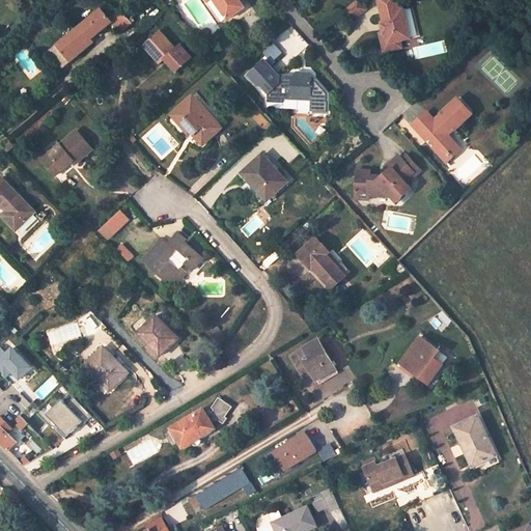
[(207,0),(208,1),(210,0),(216,0),(229,17),(245,4),(241,0),(207,0)]
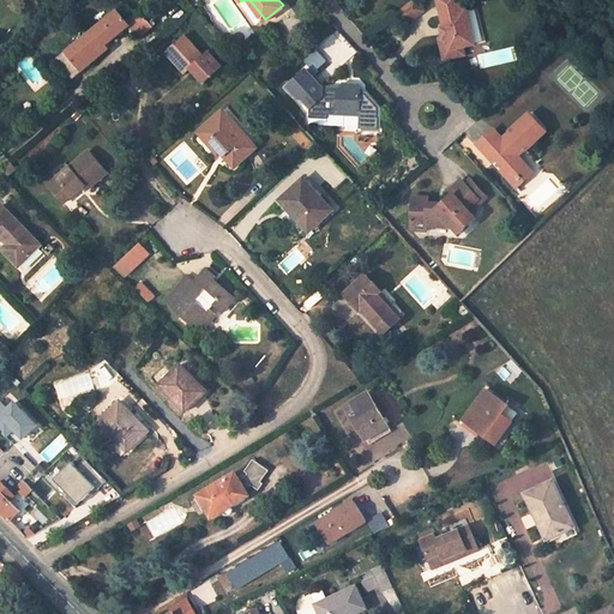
[(437,0),(443,28),(447,49),(461,47),(473,44),(464,8),(459,10),(457,0),(437,0)]
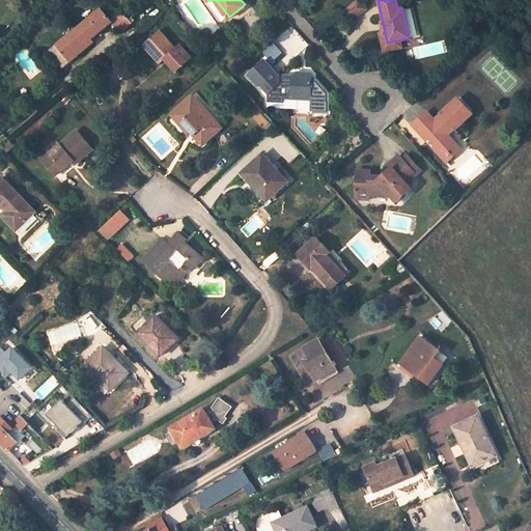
[(356,1),(344,9),(353,20),(364,11),(356,1)]
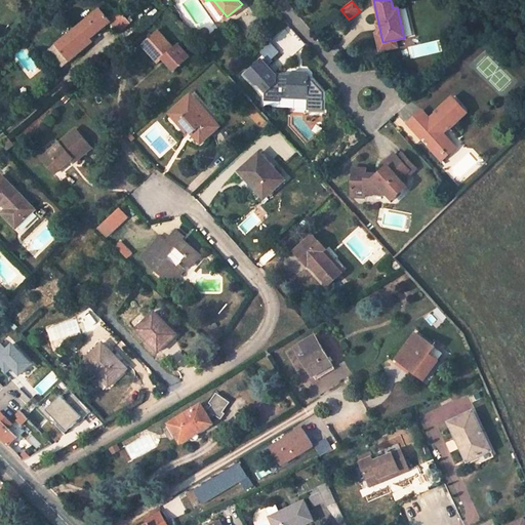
[(77,50),(111,23),(119,33),(129,24),(125,18),(120,12),(116,16),(110,21),(106,15),(99,8),(46,52),(61,69),(79,53),(77,50)]
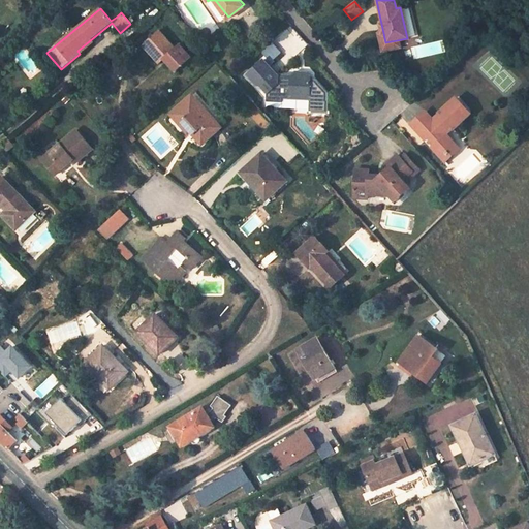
[(343,9),(338,12),(346,23),(351,20),(343,9)]
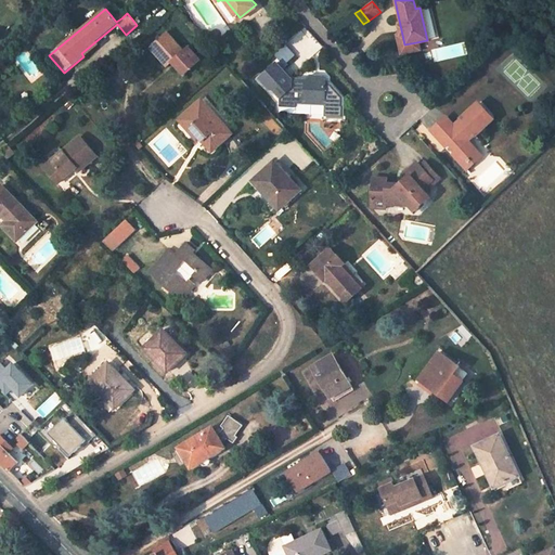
[(123,17),(117,11),(112,16),(116,22),(123,17)]
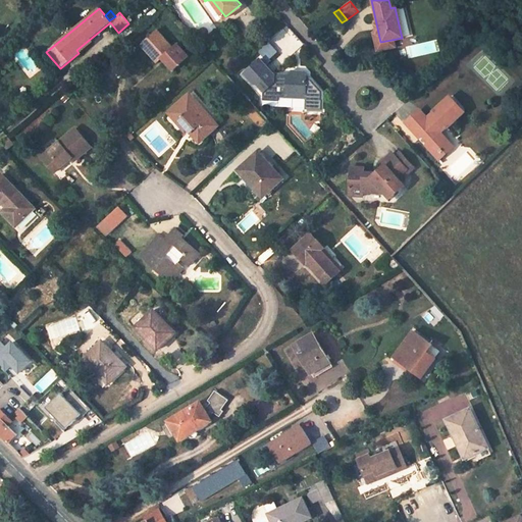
[(128,15),(124,18),(128,23),(133,20),(128,15)]
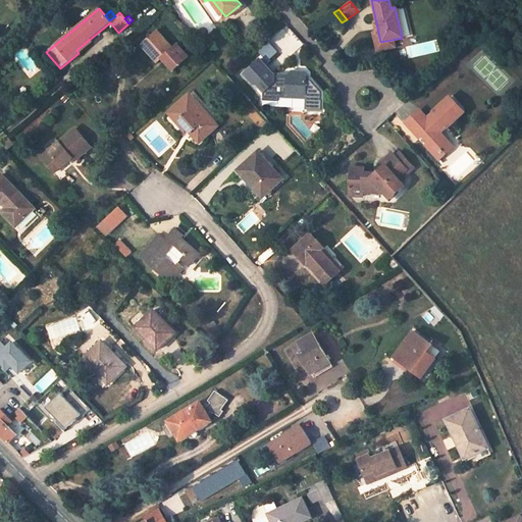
[(370,33),(375,50),(393,46),(392,40),(380,42),(376,23),(373,24),(374,33),(370,33)]
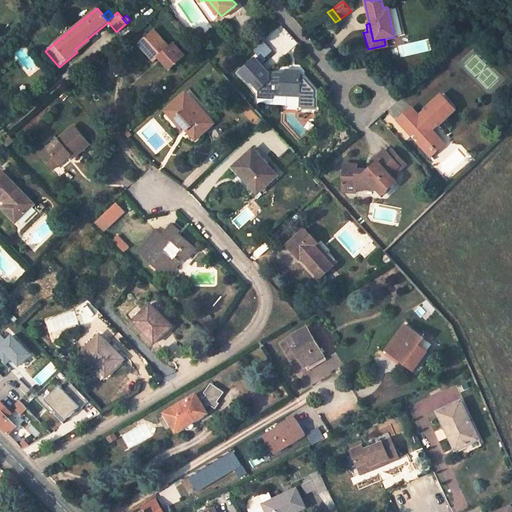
[(140,44),(155,60),(159,57),(170,69),(185,55),(174,43),(170,47),(155,30),(140,44)]
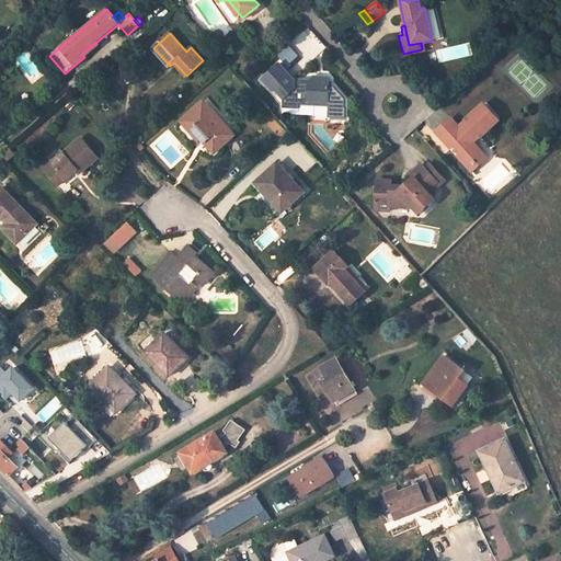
[(278,57),(286,66),(298,57),(290,47),(278,57)]
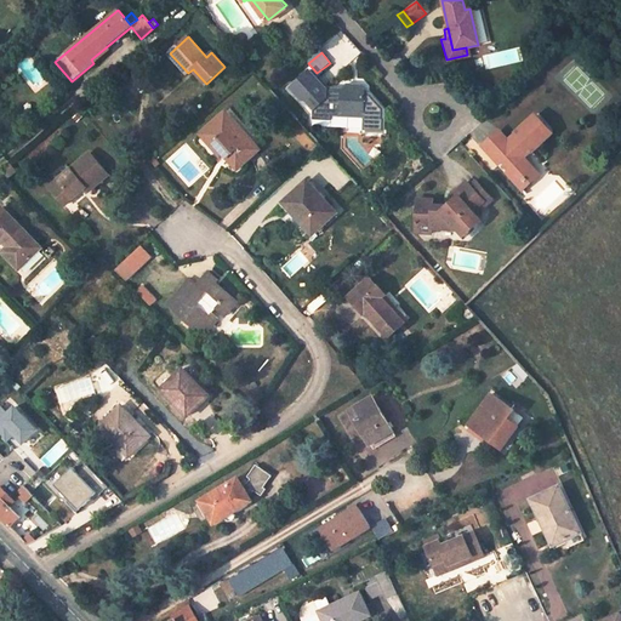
[(342,93),(337,93),(337,89),(328,89),(317,77),(297,95),(302,100),(307,100),(314,107),(313,117),(331,118),(331,113),(365,115),(366,89),(362,83),(348,83),(343,87),(342,93)]
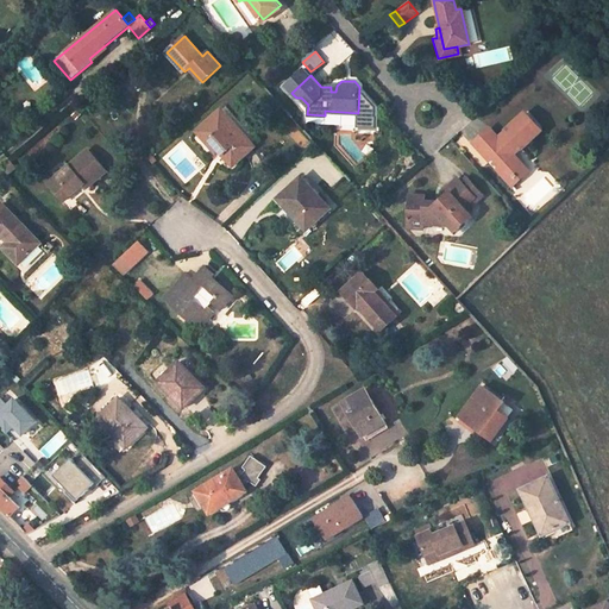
[(214,145),(220,151),(225,157),(238,146),(245,155),(253,146),(221,110),(198,131),(206,142),(211,138),(215,143),(214,145)]
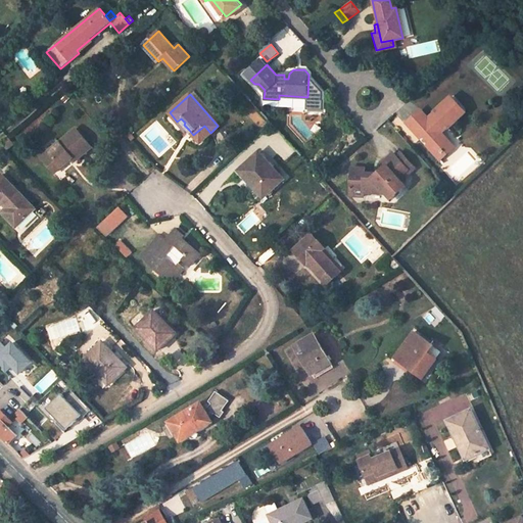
[(425,137),(431,144),(428,147),(439,159),(446,153),(444,150),(452,144),(440,132),(446,126),(448,128),(465,113),(450,98),(434,112),(439,117),(438,120),(438,119),(436,117),(434,119),(433,119),(432,121),(432,123),(432,124),(433,124),(430,126),(420,114),(409,125),(422,140),(425,137)]
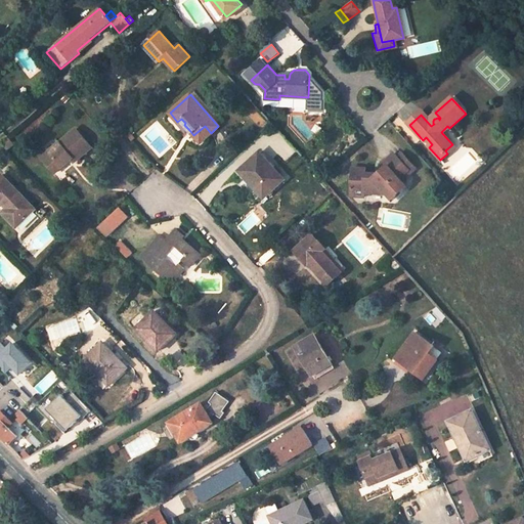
[(421,115),(431,126),(434,124),(433,124),(424,113),(421,115)]
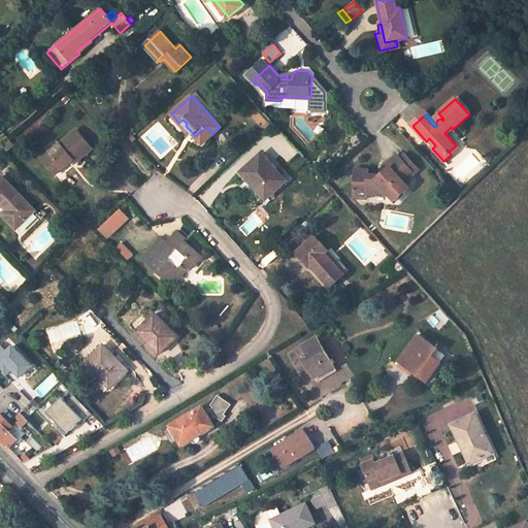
[(179,123),(189,133),(191,131),(186,126),(187,124),(183,120),(179,123)]
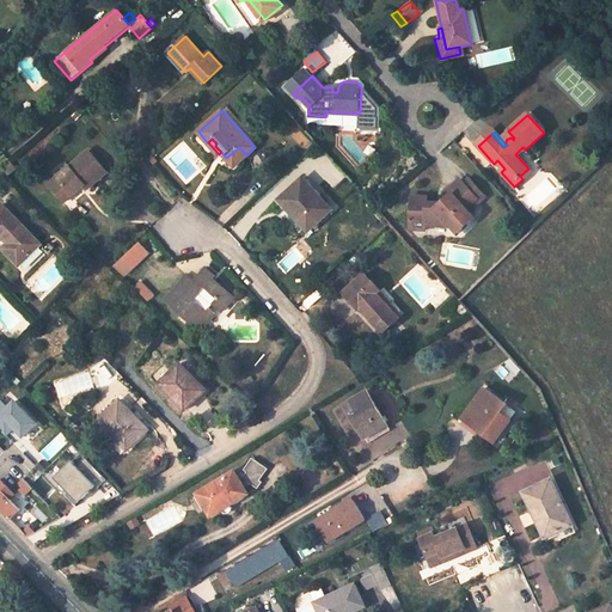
[(233,166),(246,155),(239,147),(226,158),(233,166)]
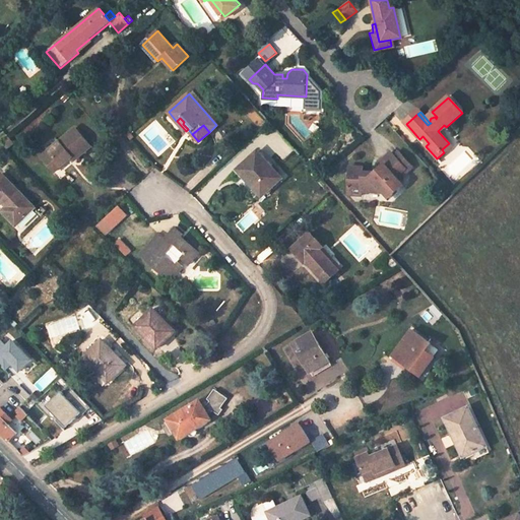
[(75,128),(42,156),(54,172),(72,156),(75,159),(91,145),(75,128)]
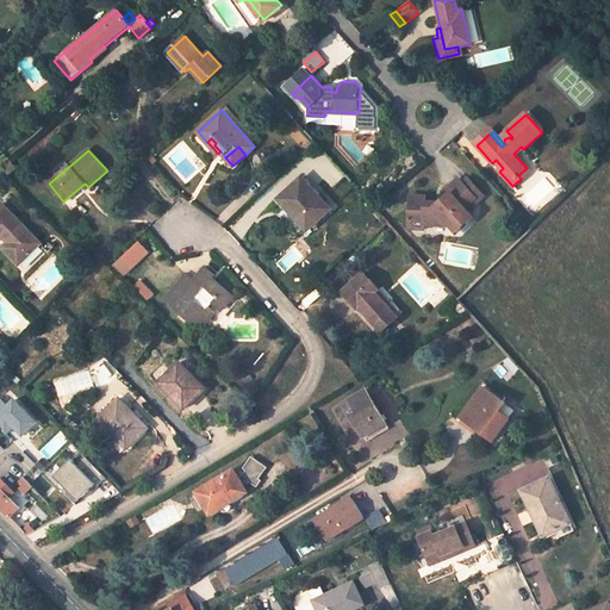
[(1,166),(8,174),(17,168),(10,160),(1,166)]
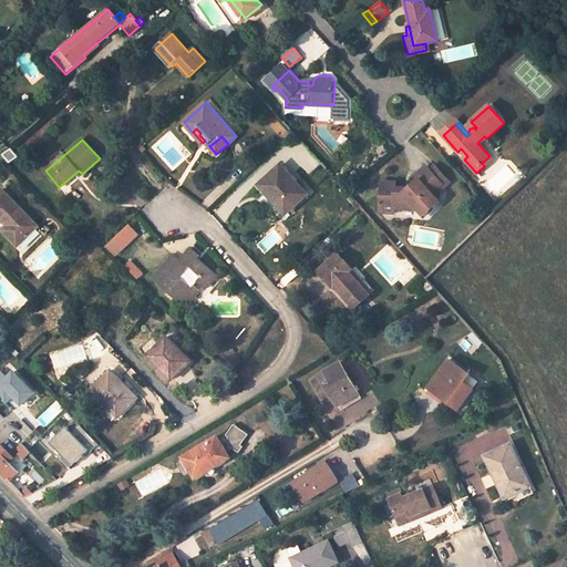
[(477,174),(493,162),(490,156),(482,163),(484,166),(476,173),(477,174)]
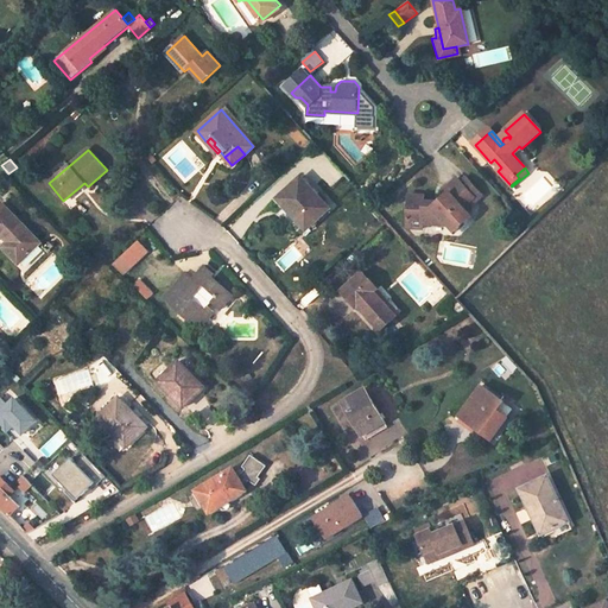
[(329,208),(302,176),(278,197),(287,208),(290,206),(309,227),(329,208)]
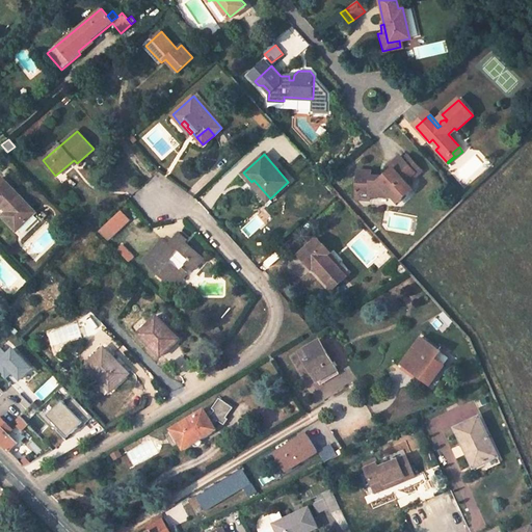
[(421,170),(406,155),(401,160),(414,174),(416,176),(421,170)]
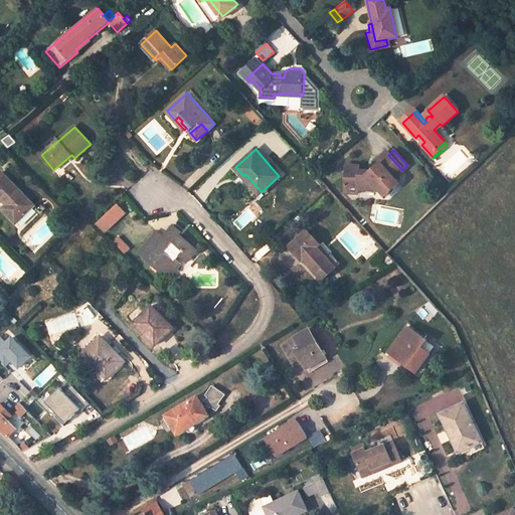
[(370,171),(359,171),(359,166),(345,165),(344,185),(358,186),(358,190),(380,191),(385,195),(398,184),(391,176),(400,168),(388,155),(385,152),(375,160),(378,163),(370,171)]
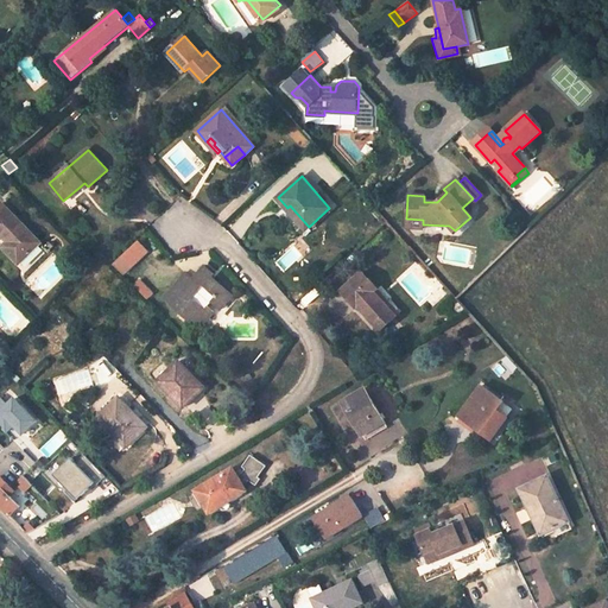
[(67,204),(88,187),(84,183),(63,201),(67,204)]
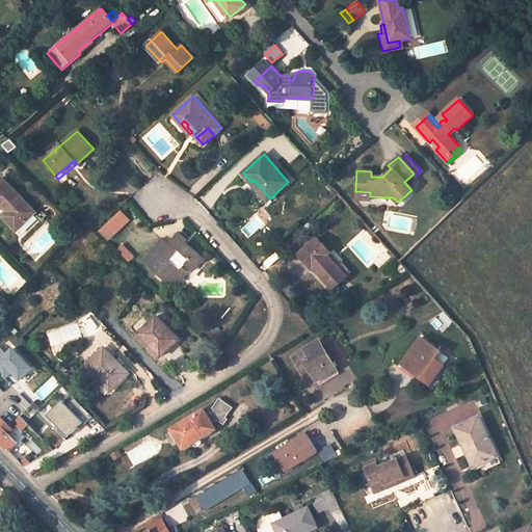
[(35,212),(1,178),(0,179),(0,204),(6,211),(2,216),(17,231),(35,212)]
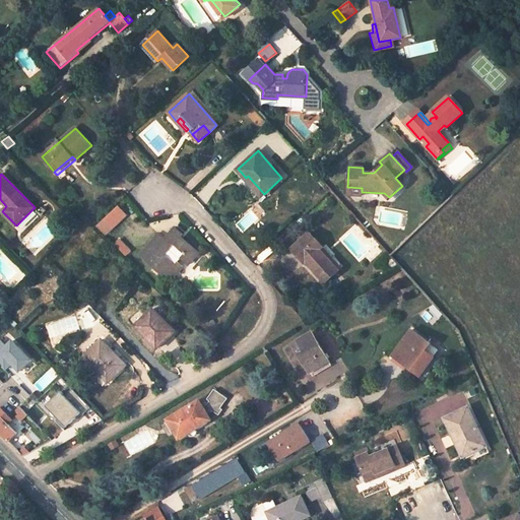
[(362,188),(347,187),(347,194),(362,195),(362,192),(362,188)]
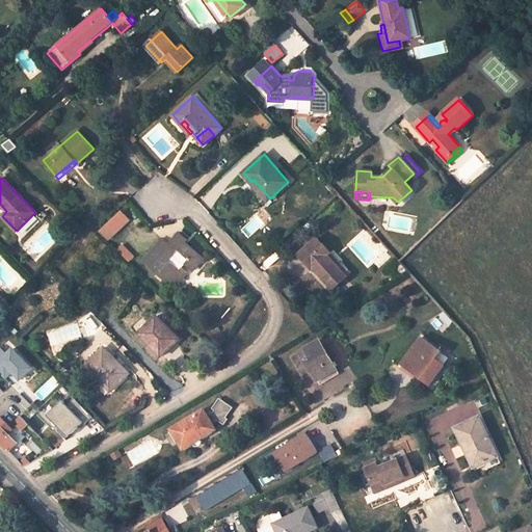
[(122,210),(100,231),(109,241),(132,220),(122,210)]
